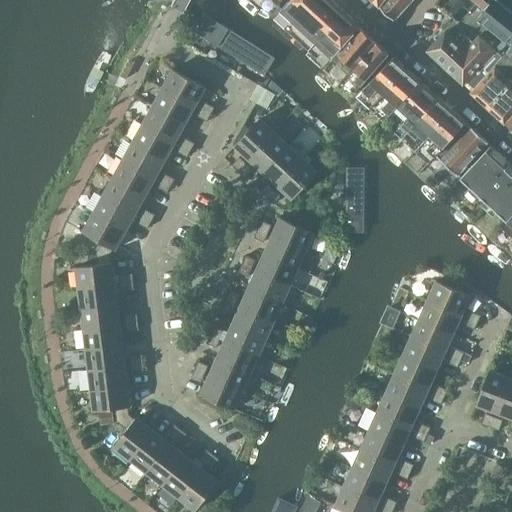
[(326,0),(293,0),(284,11),(280,8),(272,18),(293,37),(326,0)]
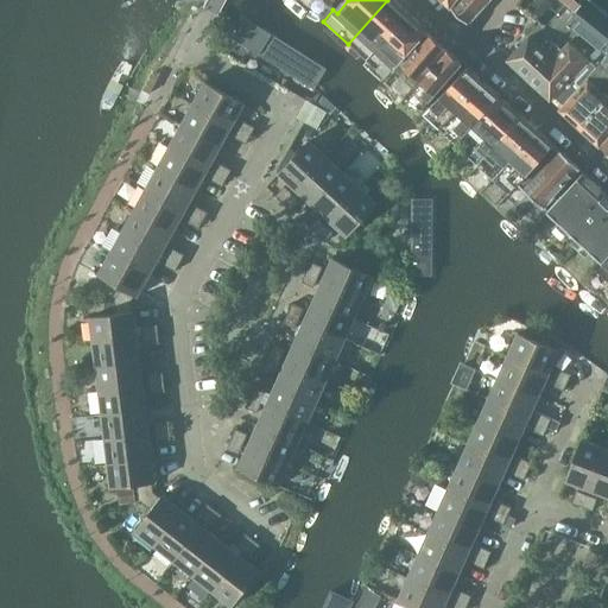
[(410,16),(392,0),(387,0),(348,44),(368,62),(410,16)]
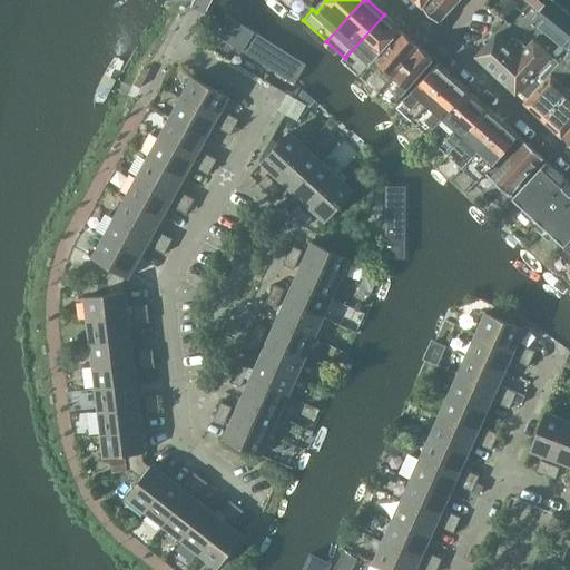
[(429,0),(422,7),(439,22),(458,0),(429,0)]
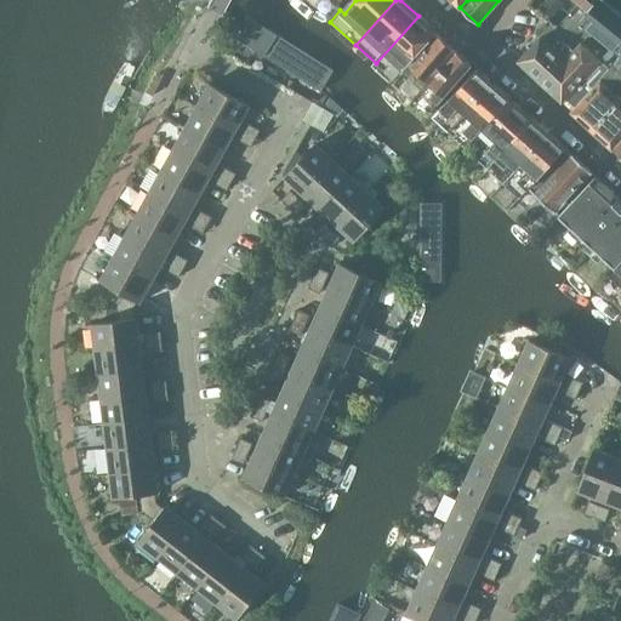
[(571,0),(579,6),(588,12),(597,0),(571,0)]
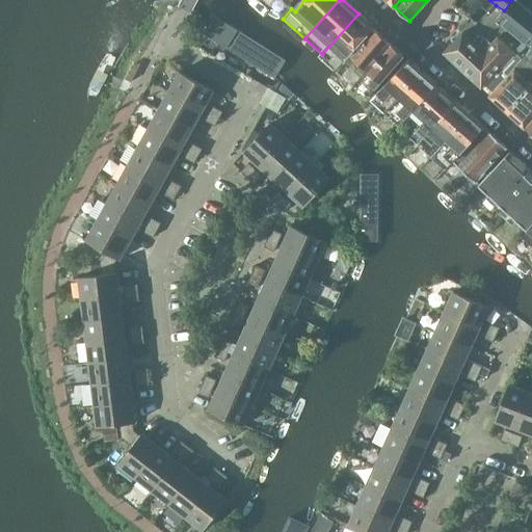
[(504,10),(496,5),(485,16),(528,54),(531,48),(531,11),(519,1),(506,14),(504,10)]
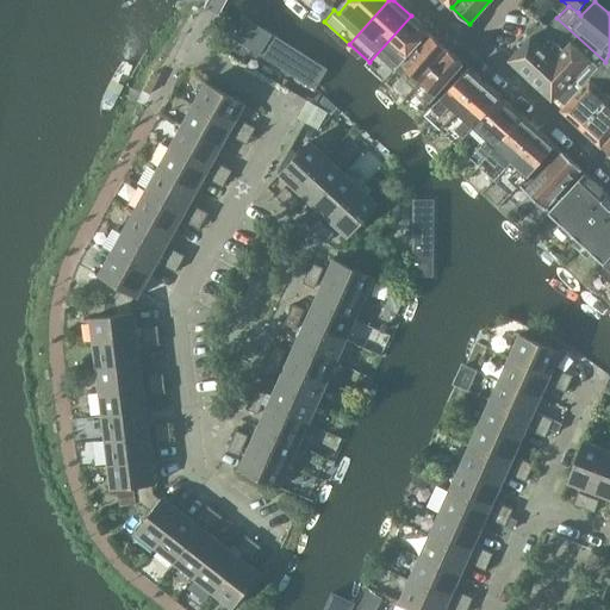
[(430,33),(411,16),(369,63),(388,80),(390,79),(391,80),(430,33)]
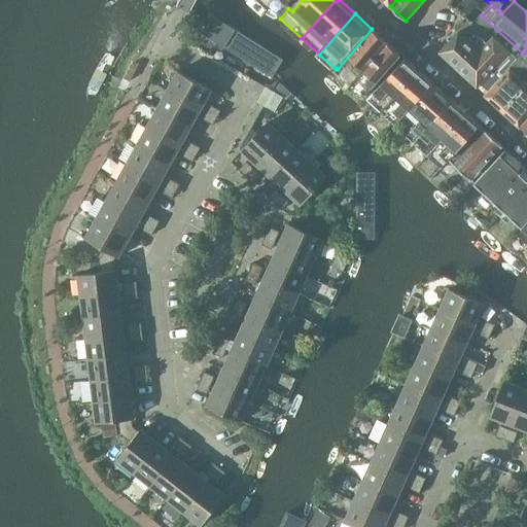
[(441,53),(486,94),(523,54),(481,15),(475,24),(466,16),(455,31),(458,33),(441,53)]
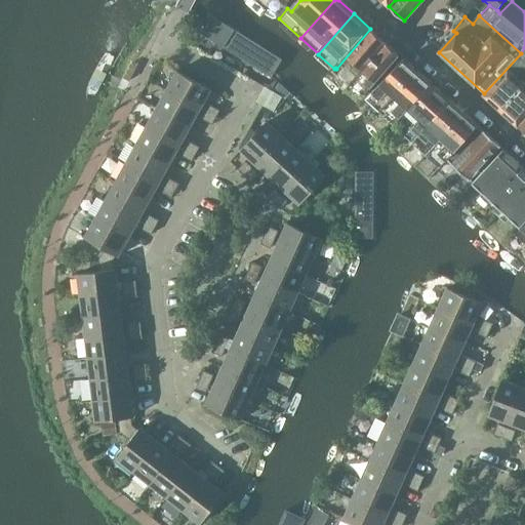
[(280,65),(211,28),(203,42),(272,79),(280,65)]
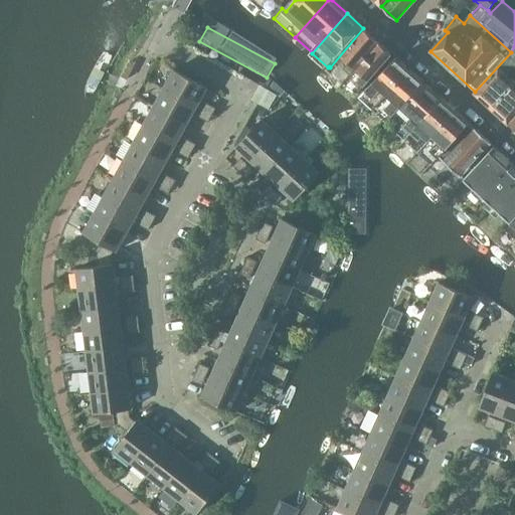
[(344,83),(379,43),(363,28),(330,67),(344,81),(344,82),(344,83)]
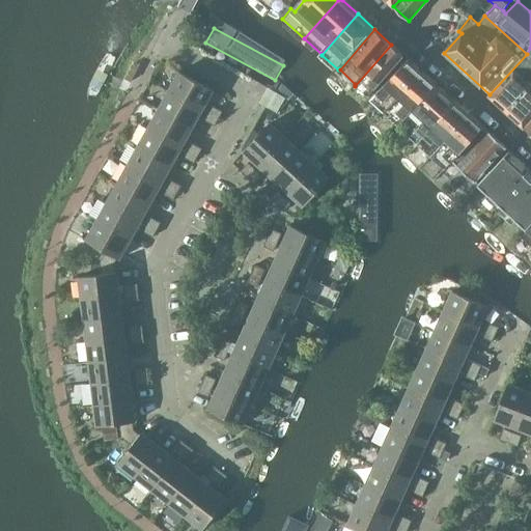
[(367,96),(403,56),(391,45),(355,86),(367,96)]
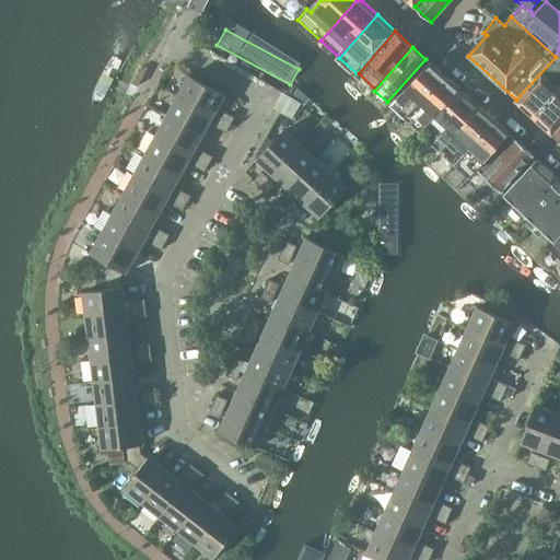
[(559,60),(556,57),(516,100),(553,135),(559,127),(559,60)]
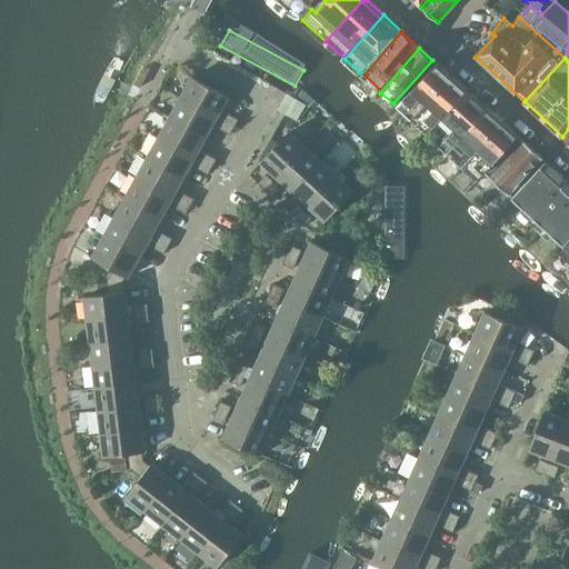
[(453,79),(436,65),(422,79),(397,109),(412,123),(453,79)]
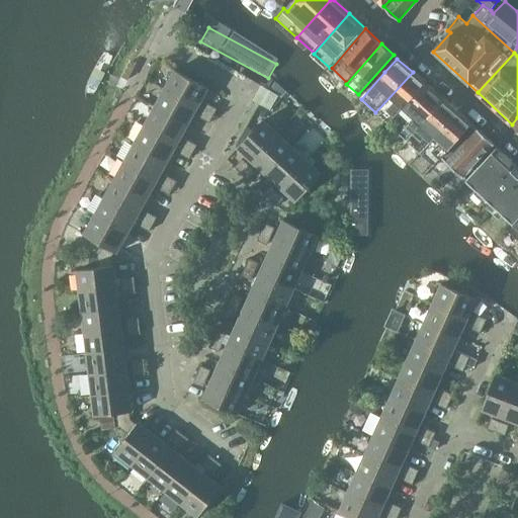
[(164,89),(197,107),(207,89),(175,71),(164,89)]
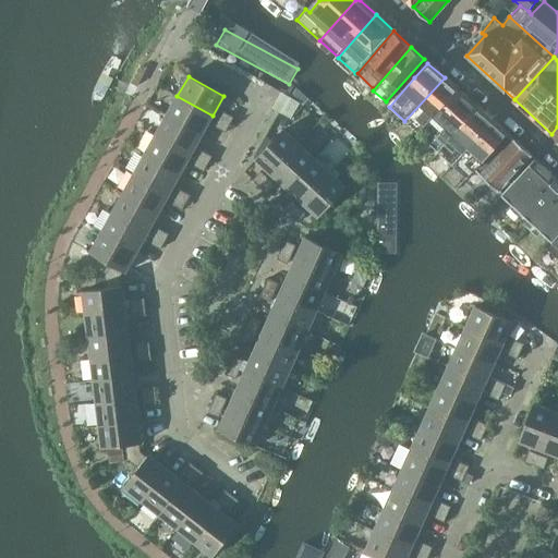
[(459,91),(445,77),(404,121),(419,134),(459,91)]
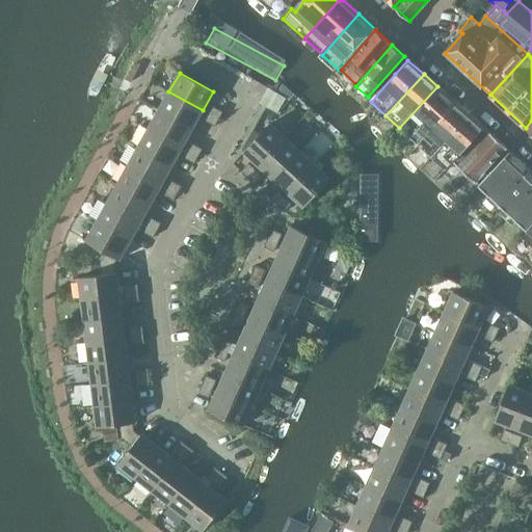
[(457,104),(437,86),(399,128),(419,145),(457,104)]
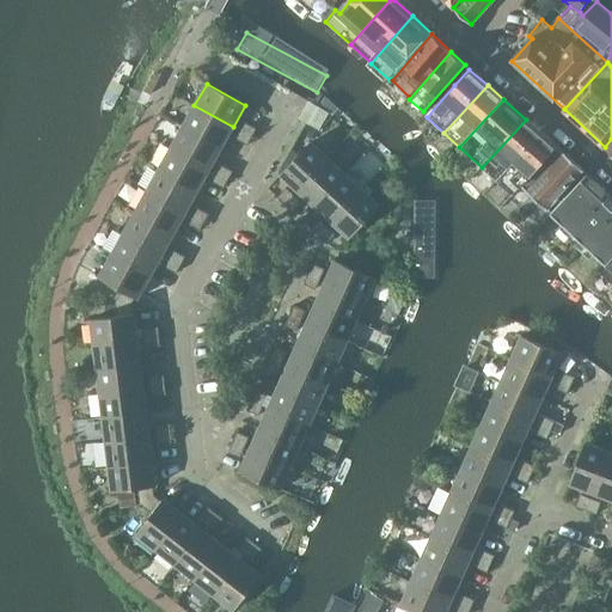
[(182,127),(221,148),(233,127),(194,105),(182,127)]
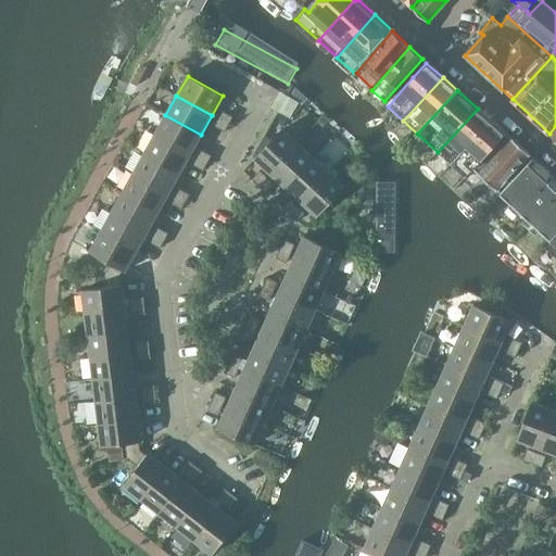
[(492,121),(478,109),(438,152),(445,161),(440,165),(446,172),(492,121)]
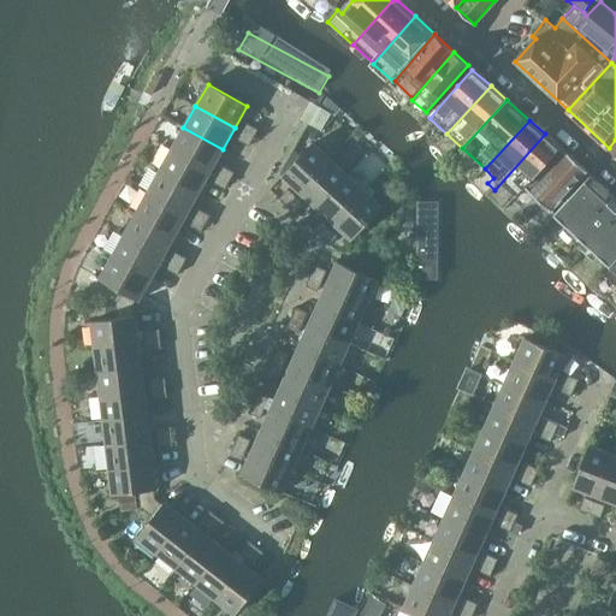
[(240,131),(254,138),(258,130),(244,123),(240,131)]
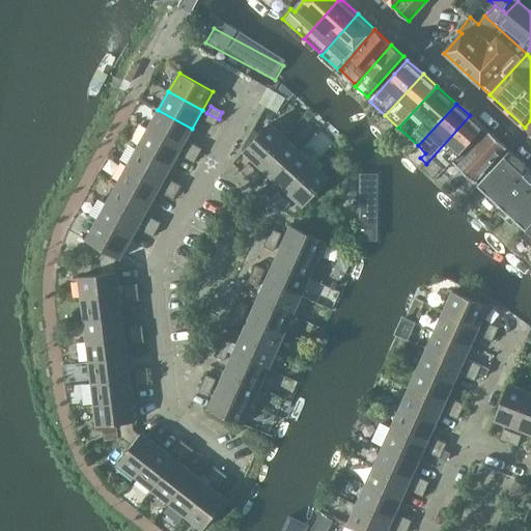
[(147,130),(182,148),(192,129),(158,110),(147,130)]
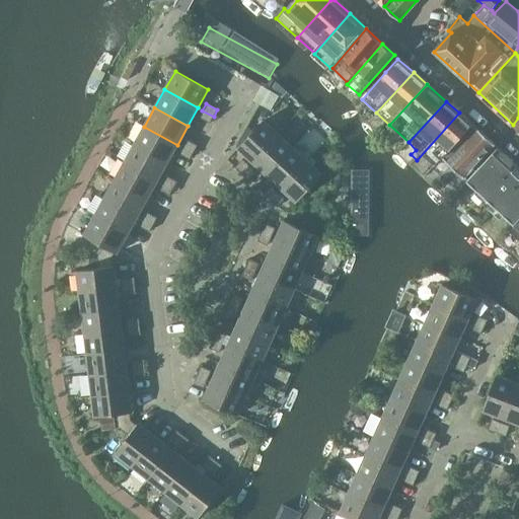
[(214,117),(202,110),(199,117),(210,124),(214,117)]
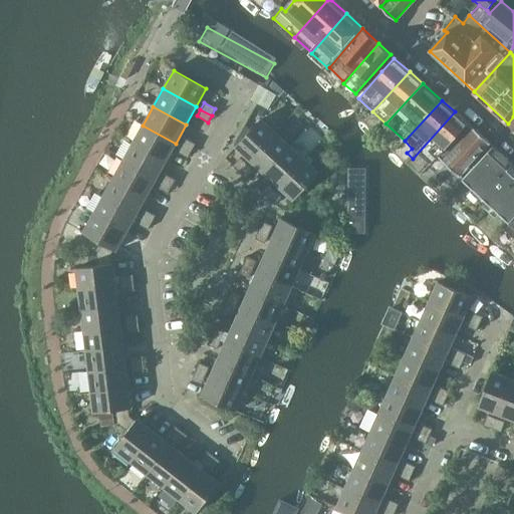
[(431,166),(438,158),(468,123),(456,112),(418,154),(430,165),(431,166)]
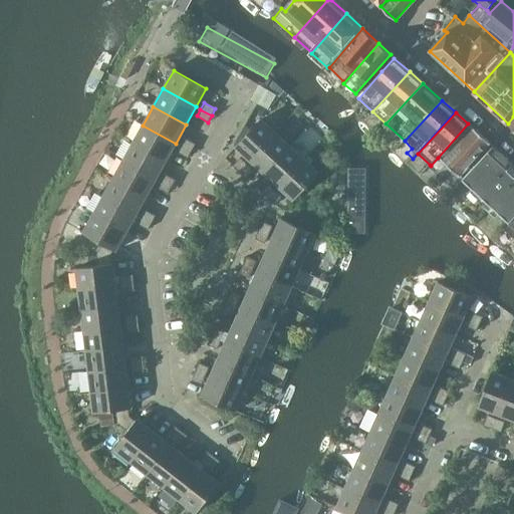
[(236,147),(250,161),(276,134),(261,119),(236,147)]
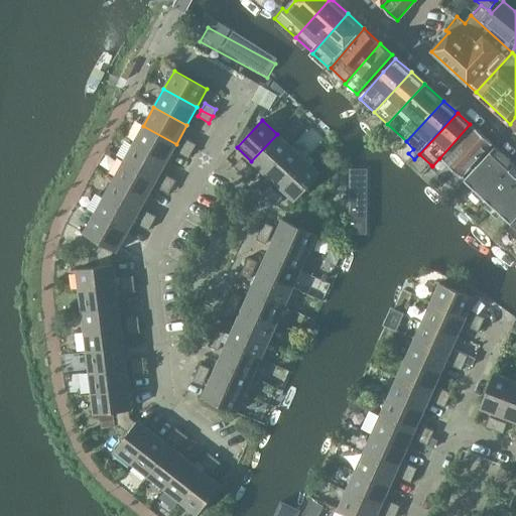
[(470,124),(439,158),(452,168),(461,176),(491,143),(475,129),(470,124)]
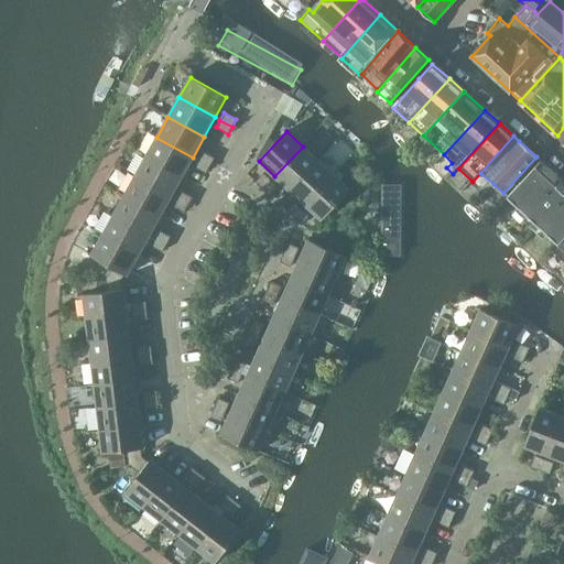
[(147,156),(182,176),(193,158),(156,138),(147,156)]
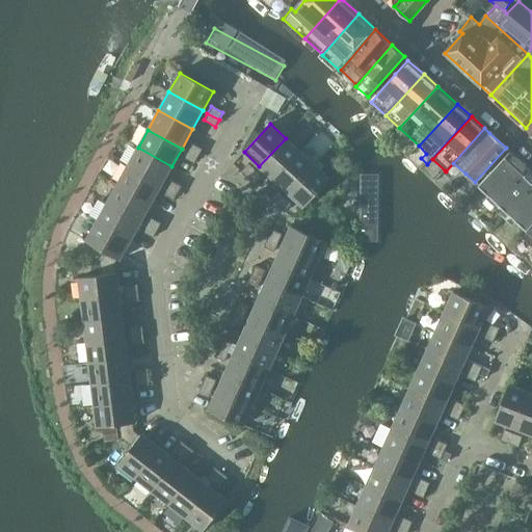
[(259,166),(274,180),(300,152),(286,138),(259,166)]
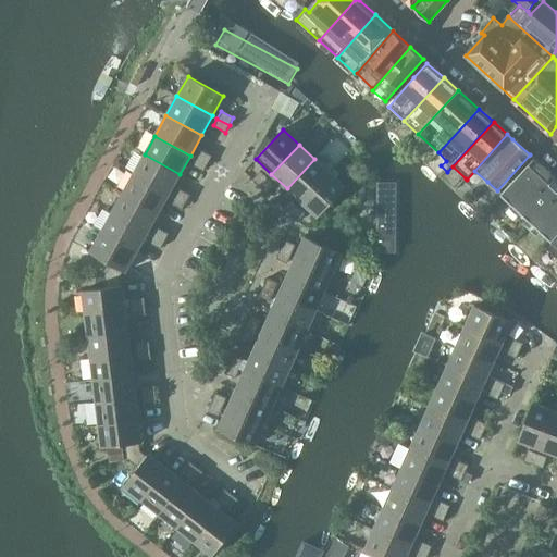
[(196,157),(208,164),(212,157),(199,149),(196,157)]
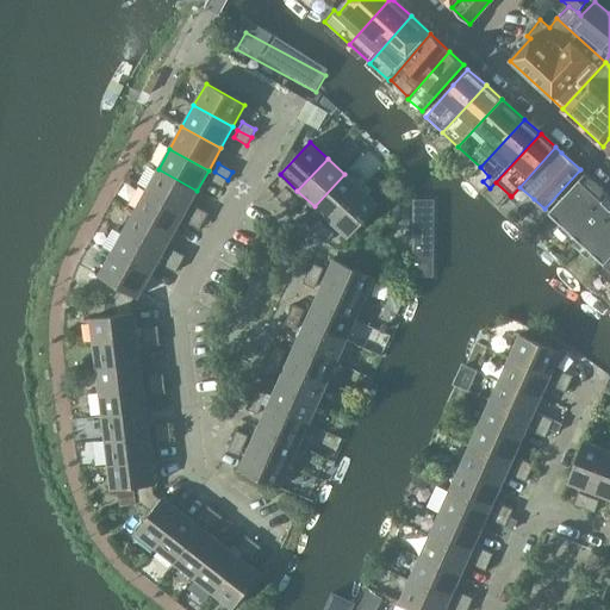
[(185,212),(197,191),(159,169),(145,191),(185,212)]
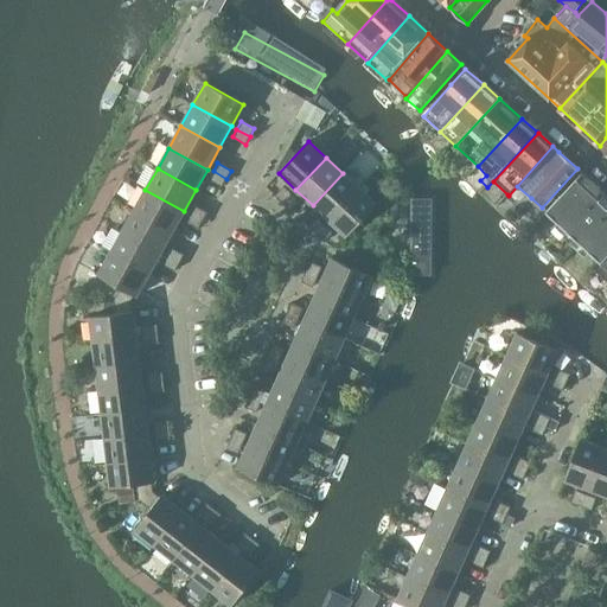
[(227,179),(213,171),(209,179),(222,186),(227,179)]
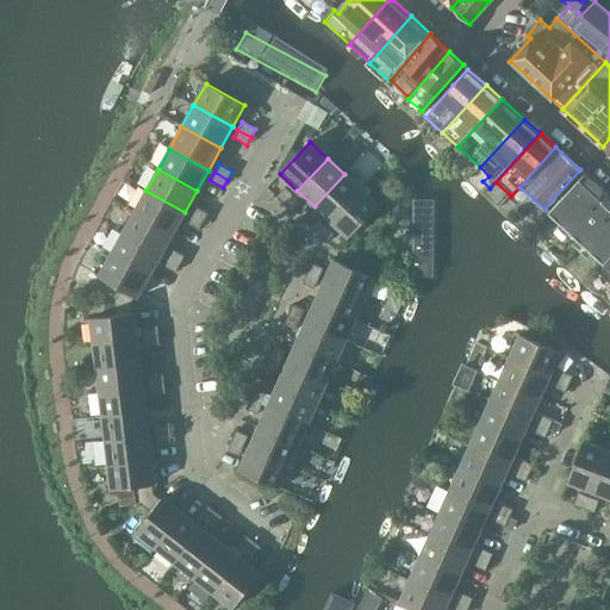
[(576,249),(609,213),(609,197),(584,173),(548,212),(551,213),(545,219),(576,249)]
